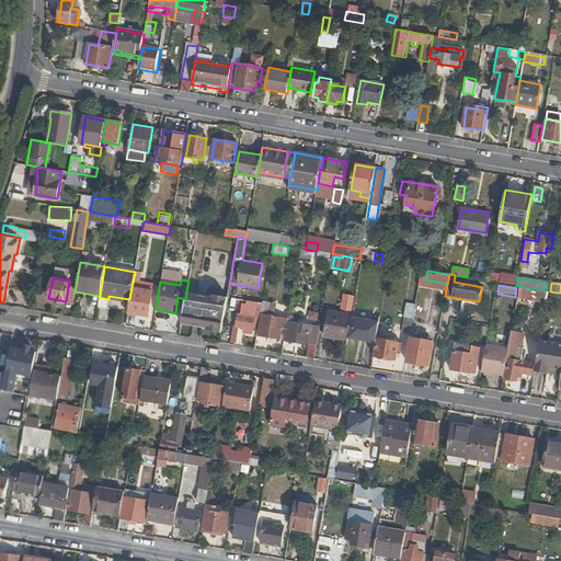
[(547,301),(549,292),(546,290),(518,286),(517,296),(547,301)]
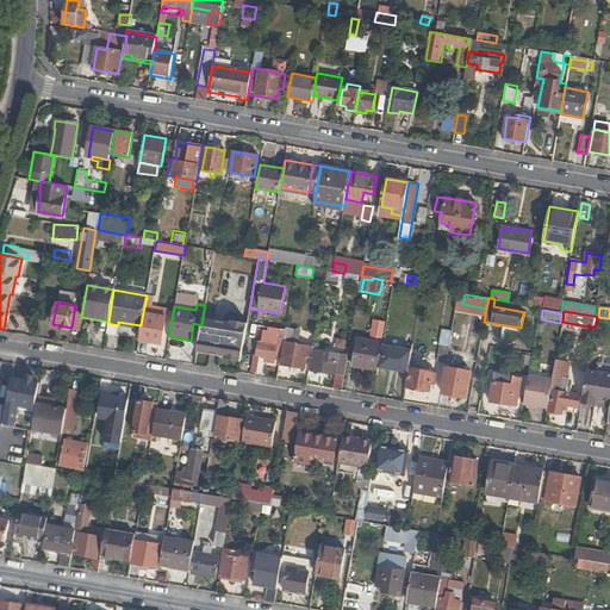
[(141,325),(138,340),(160,343),(165,316),(143,312),(141,325)]
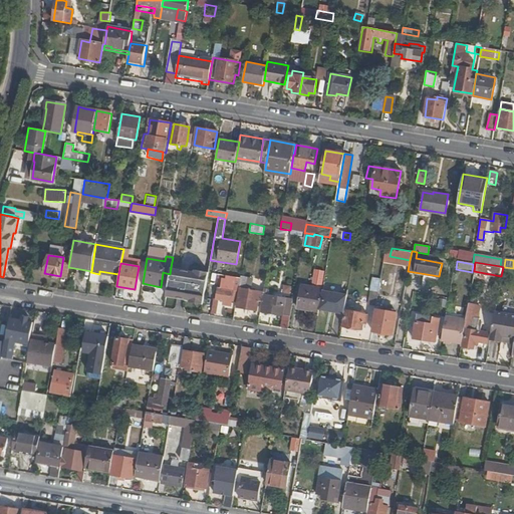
[(171,267),(170,274),(167,292),(179,294),(183,269),(171,267)]
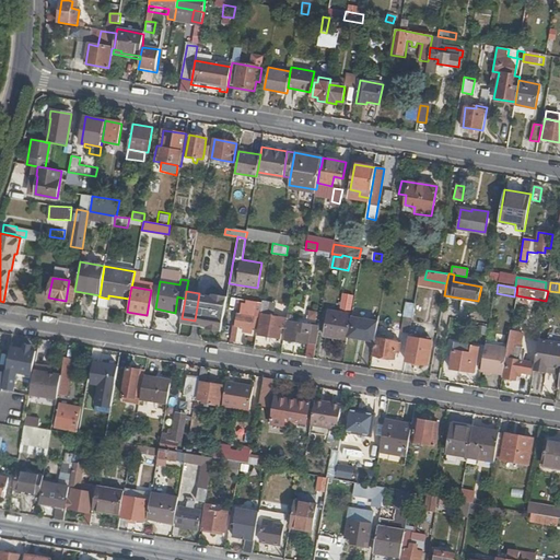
[(195,321),(194,324),(201,325),(207,295),(199,293),(195,321)]
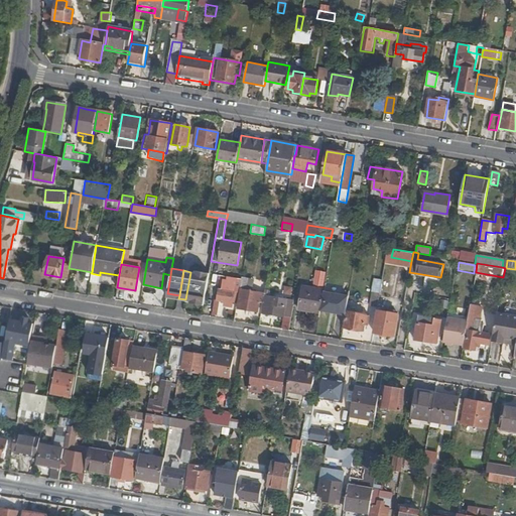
[(317,270),(314,284),(325,286),(328,272),(317,270)]
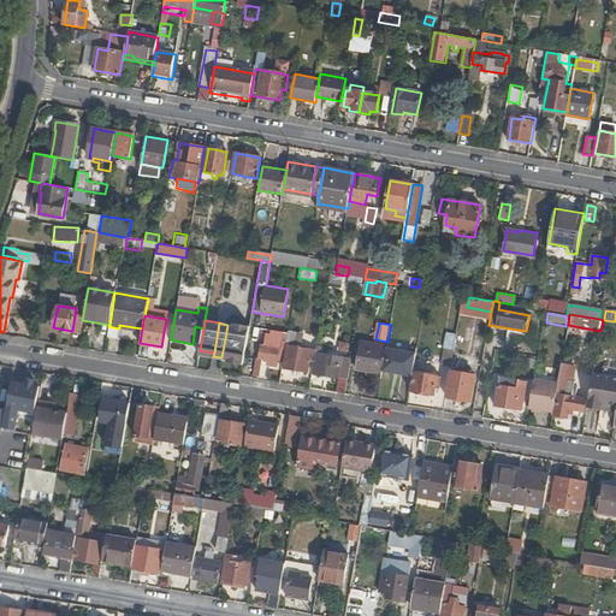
[(243,365),(249,325),(240,324),(240,326),(232,325),(227,325),(221,357),(226,359),(234,360),(234,362),(243,365)]
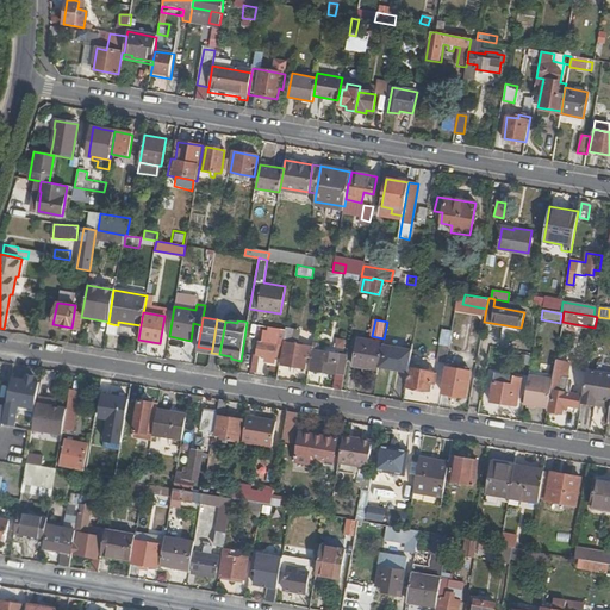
[(110,324),(109,335),(118,336),(119,325),(110,324)]
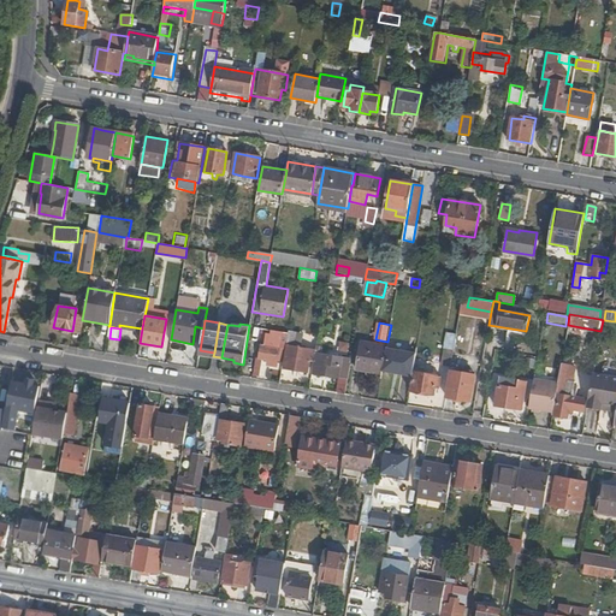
[(283,332),(273,330),(272,333),(267,333),(265,347),(261,345),(259,357),(268,360),(267,365),(277,366),(283,332)]
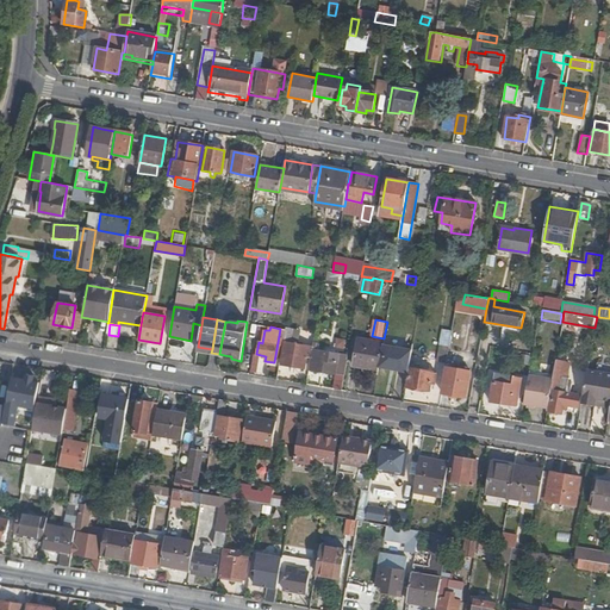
[(306,358),(309,346),(299,344),(291,343),(293,329),(286,328),(286,329),(284,342),(286,342),(281,365),(286,366),(305,368),(306,358)]
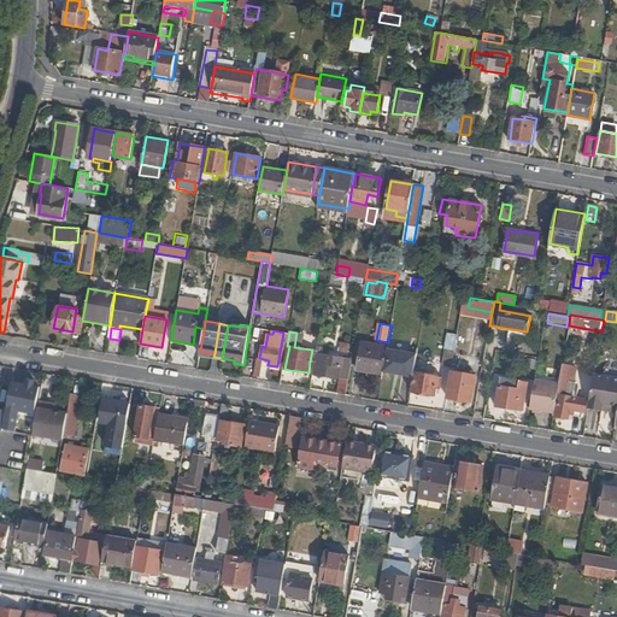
[(305,335),(297,333),(294,347),(303,348),(305,335)]
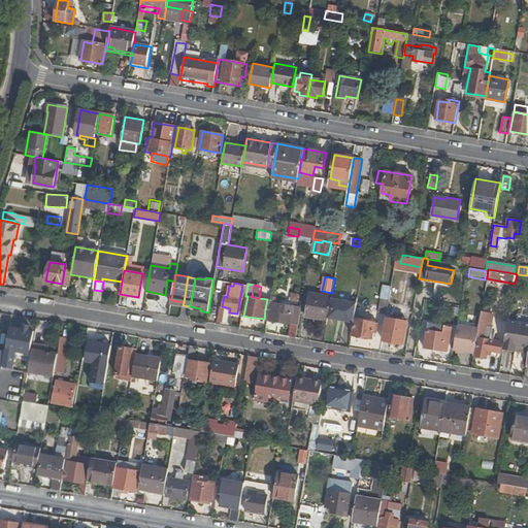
[(332,298),(357,302),(358,295),(333,290),(332,297),(332,298)]
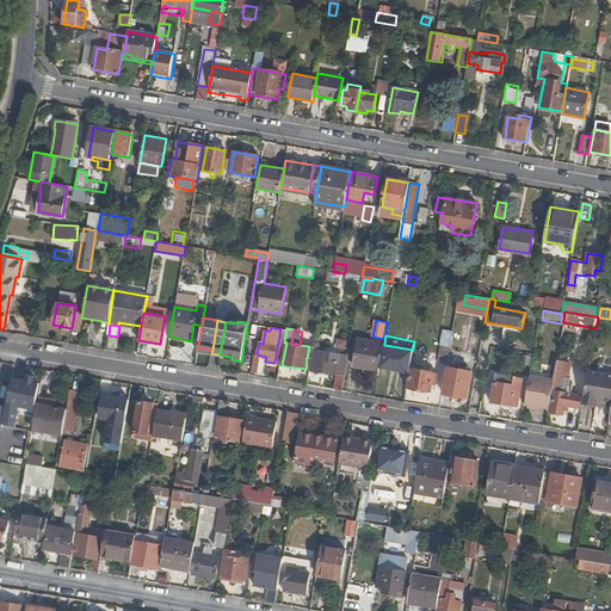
[(384,345),(384,344),(358,339),(353,366),(380,371),(380,366),(384,345)]
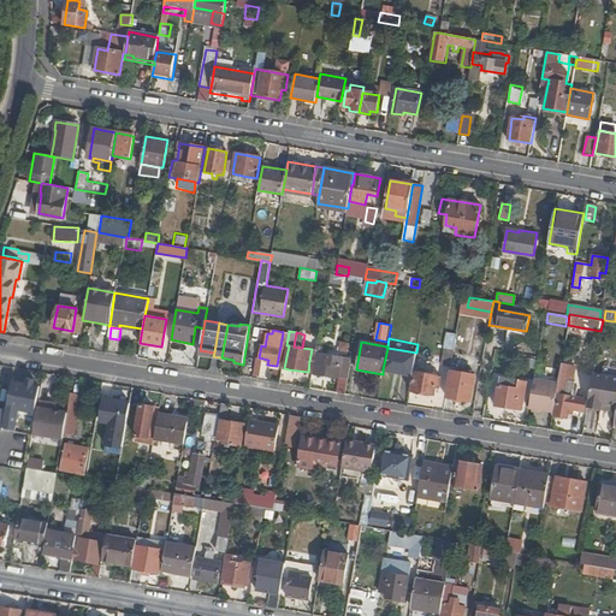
[(348,378),(350,363),(344,363),(344,366),(327,363),(329,355),(321,354),(323,348),(318,348),(317,353),(317,354),(314,373),(338,378),(339,377),(348,378)]
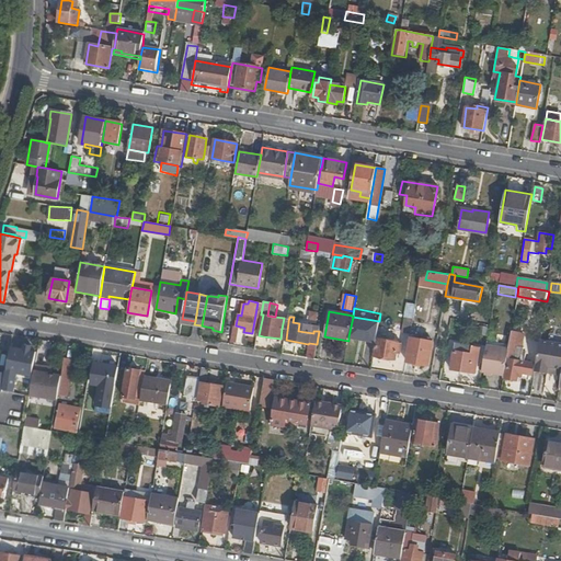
[(353,317),(348,336),(376,342),(379,321),(353,317)]
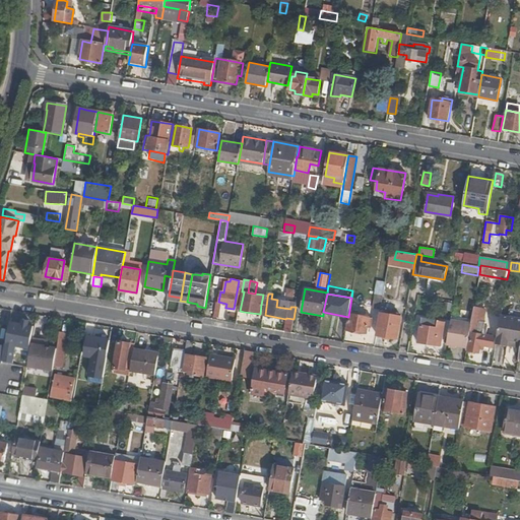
[(380,309),(382,298),(376,296),(374,308),(380,309)]
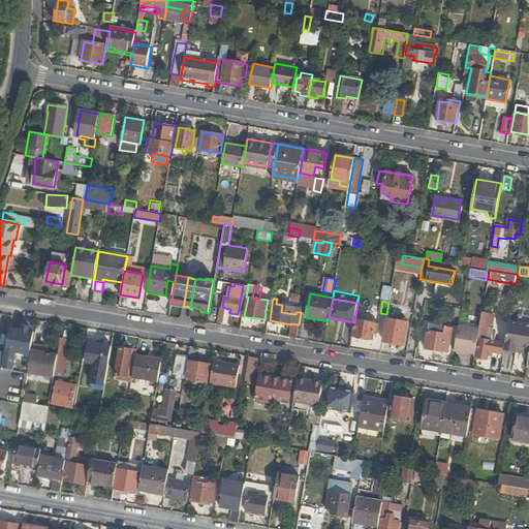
[(489,313),(483,312),(479,329),(475,353),(474,356),(488,359),(489,351),(501,352),(502,342),(491,340),(493,327),(486,325),(489,313)]
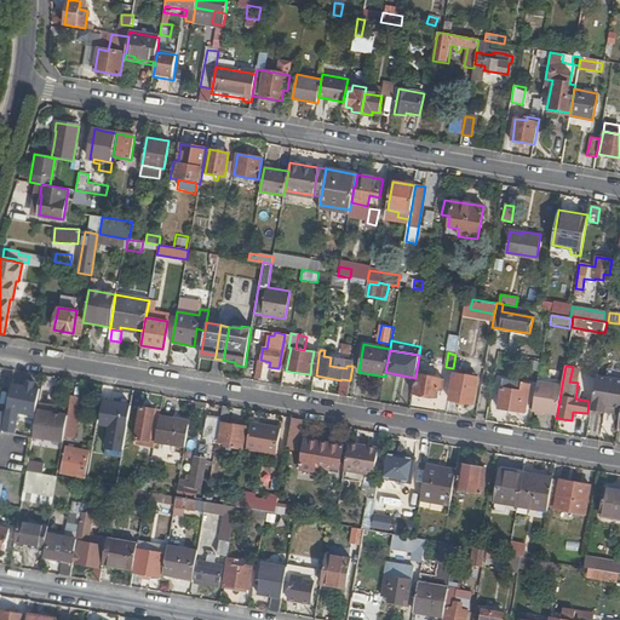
[(478,378),(454,373),(449,400),(474,403),(478,378)]
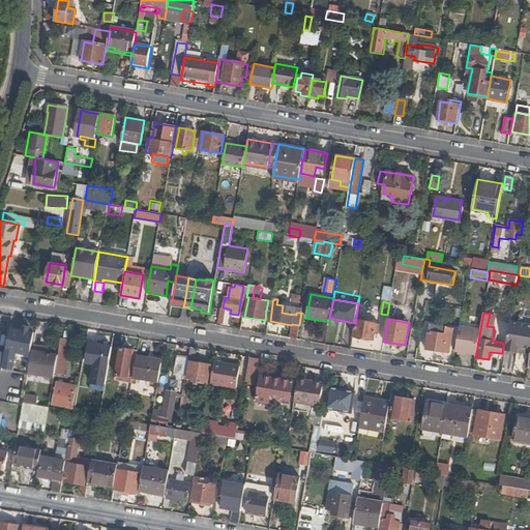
[(379,331),(380,324),(357,320),(354,335),(374,340),(376,330),(379,331)]
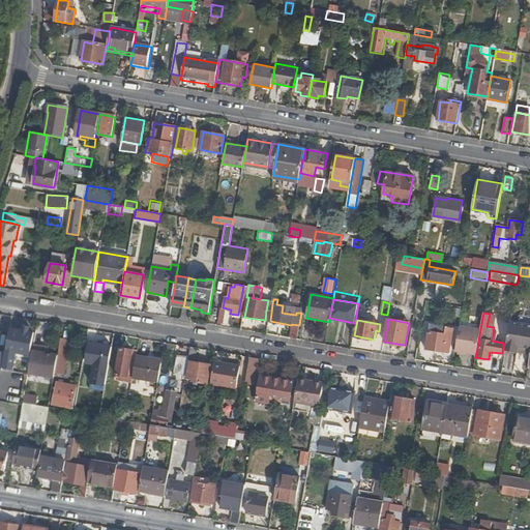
[(529,323),(510,321),(505,348),(518,350),(519,346),(529,347),(529,323)]
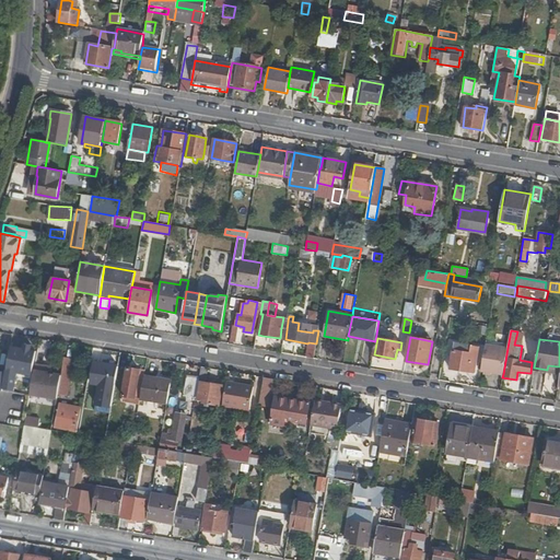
[(317,357),(318,346),(308,343),(306,354),(317,357)]
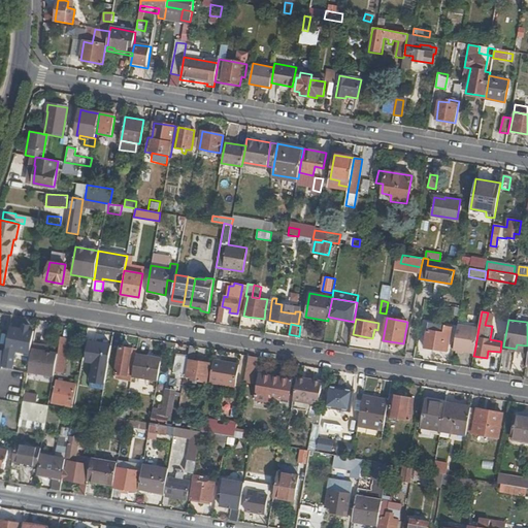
[(448,352),(452,327),(429,324),(425,348),(448,352)]
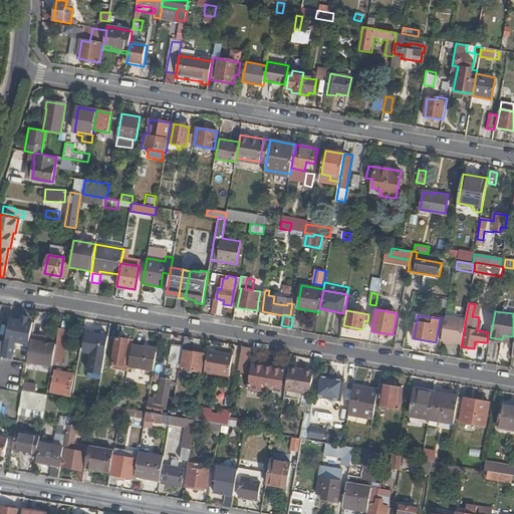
[(466,319),(446,315),(442,339),(462,343),(466,319)]
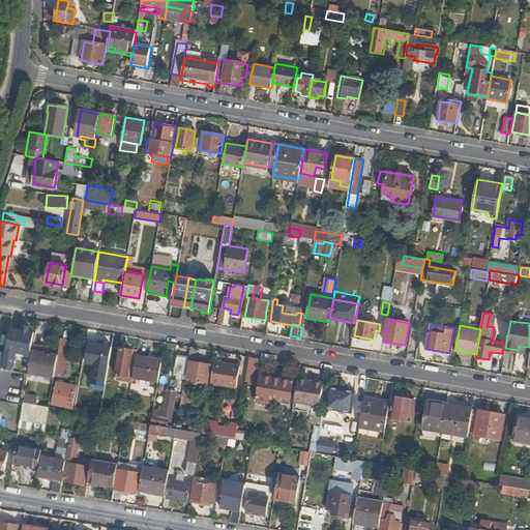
[(24,331),(9,328),(7,344),(12,345),(31,349),(34,333),(29,332),(24,331)]
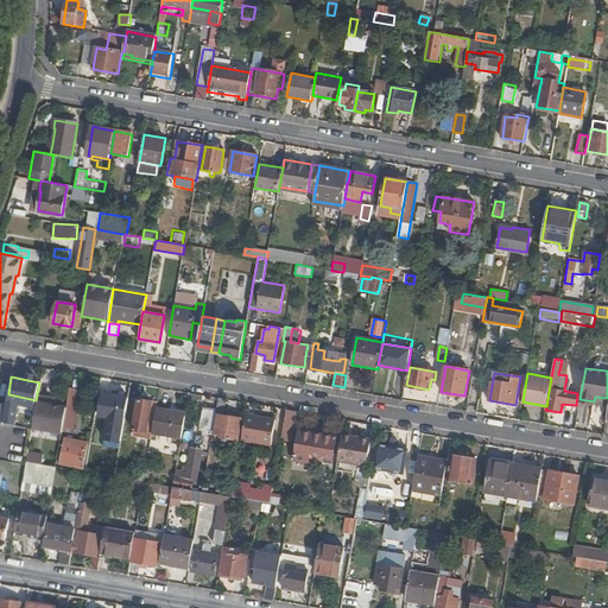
[(77,387),(70,385),(67,403),(67,407),(64,420),(70,422),(73,409),(77,387)]
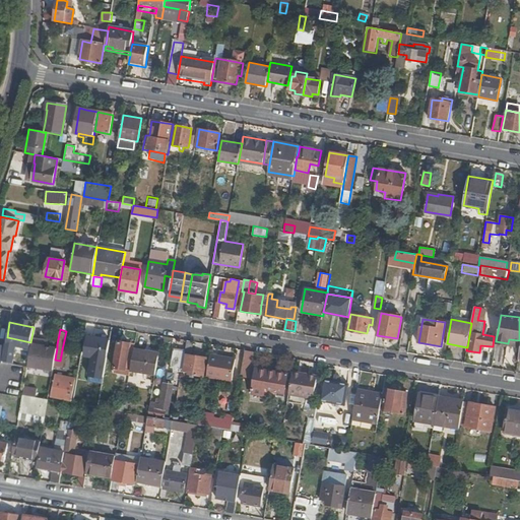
[(345,337),(371,342),(372,335),(347,330),(345,337)]
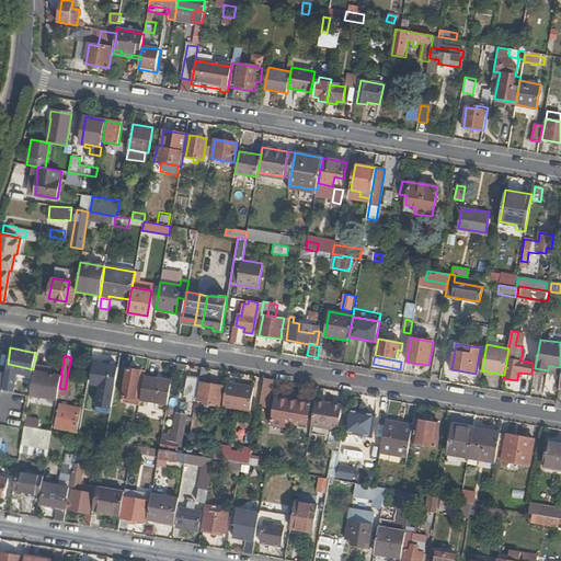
[(92,384),(100,386),(107,387),(114,388),(117,367),(95,363),(92,384)]
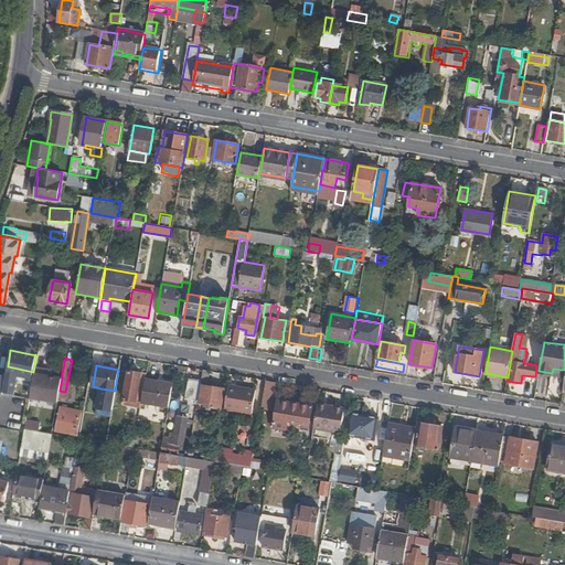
[(209,372),(203,371),(201,382),(201,385),(203,386),(200,404),(205,405),(205,406),(212,407),(221,409),(225,390),(208,386),(211,372),(209,372)]
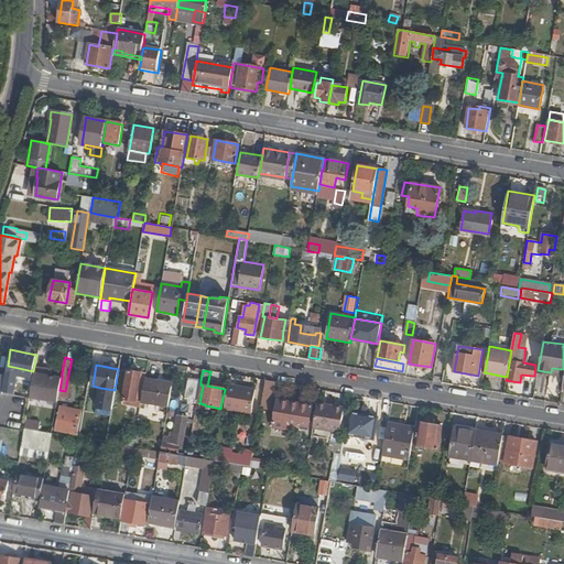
[(12,372),(7,371),(6,377),(3,393),(8,394),(12,372)]
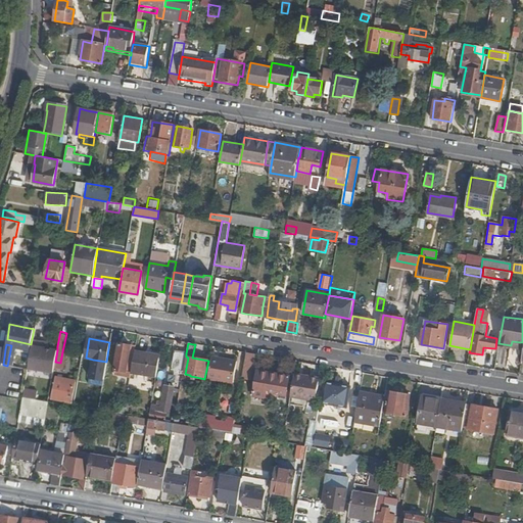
[(131,346),(120,344),(115,370),(123,371),(123,375),(126,375),(131,346)]
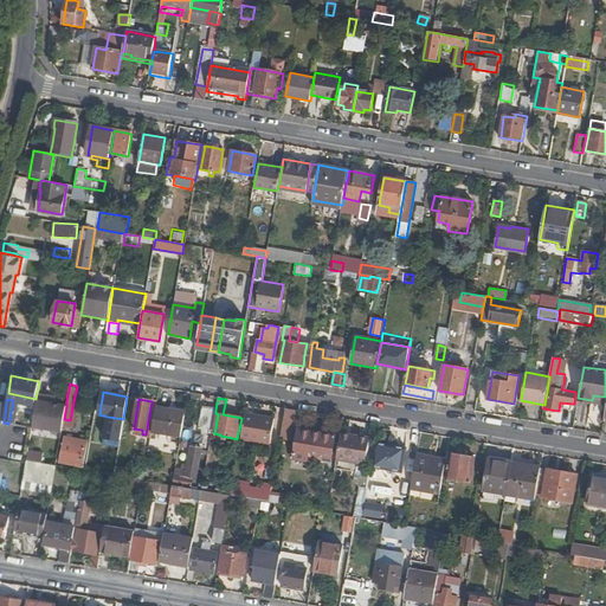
[(42,427),(62,431),(63,425),(64,419),(66,406),(37,401),(33,419),(43,420),(42,427)]
